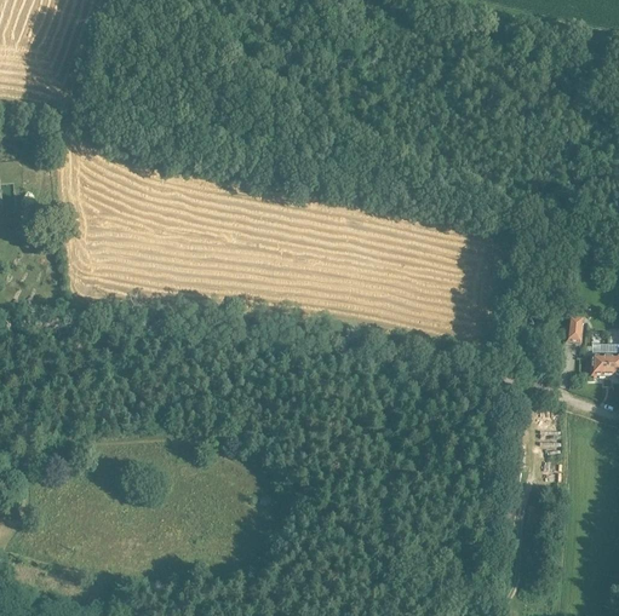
[(594,266),(609,266),(609,247),(595,246),(594,266)]
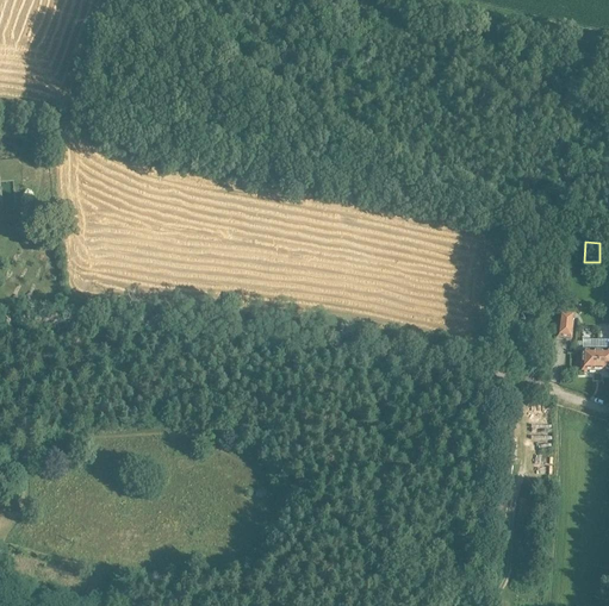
[(560,312),(558,336),(572,337),(575,313),(560,312)]
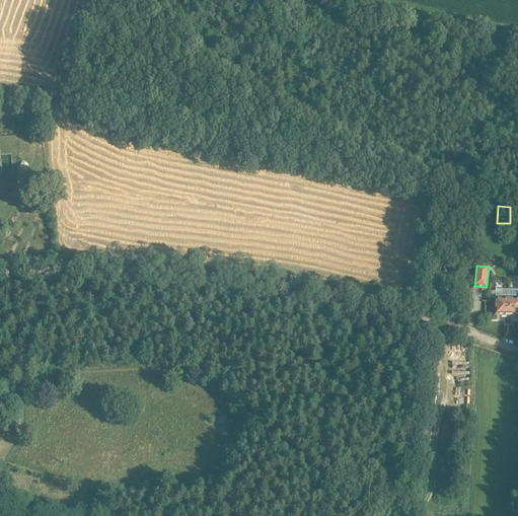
[(492,280),(490,290),(499,291),(498,296),(503,297),(503,295),(507,295),(509,283),(492,280)]
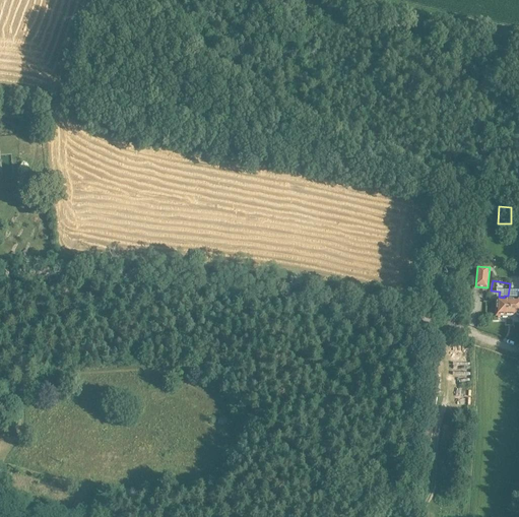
[(518,292),(510,292),(510,298),(510,315),(518,314),(518,292)]
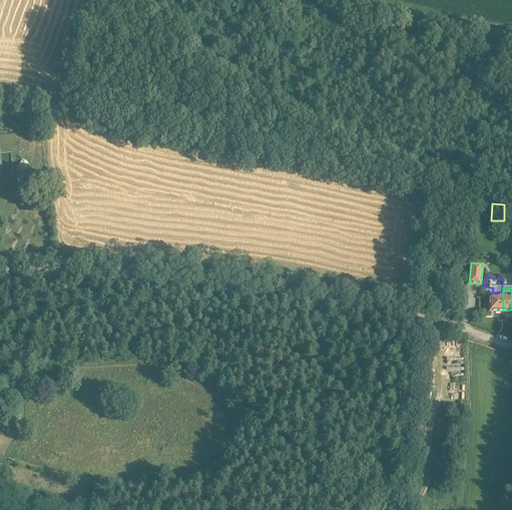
[(503,294),(490,294),(489,294),(489,311),(503,311),(503,294)]
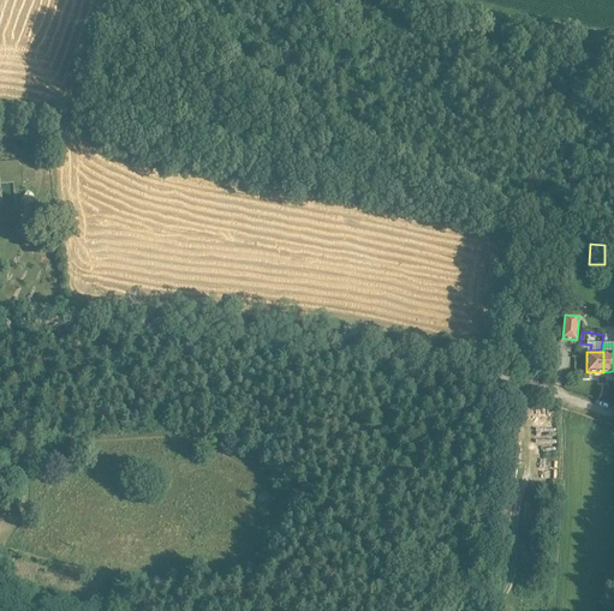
[(267,499),(269,496),(268,491),(263,489),(260,490),(257,493),(258,498),(262,499),(267,499)]
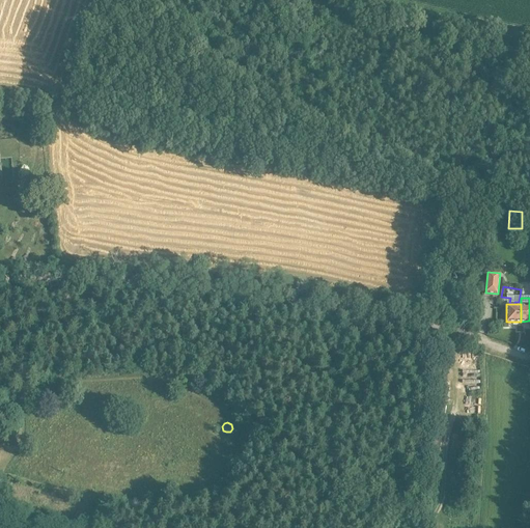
[(440,462),(439,455),(427,459),(428,463),(433,462),(434,464),(440,462)]
